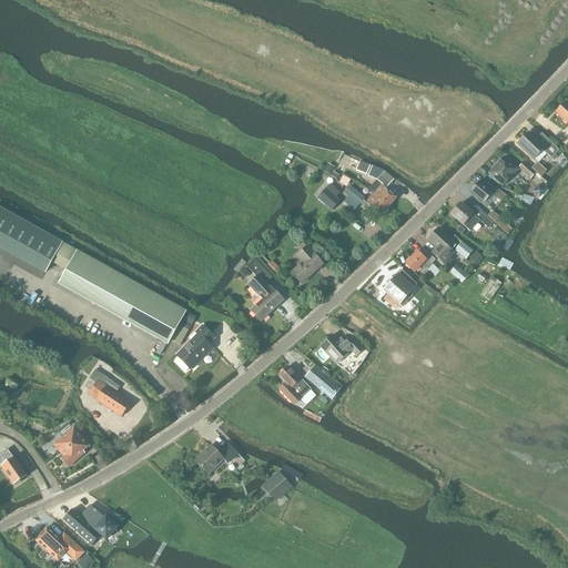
[(567,123),(567,105),(565,103),(556,113),(567,123)]
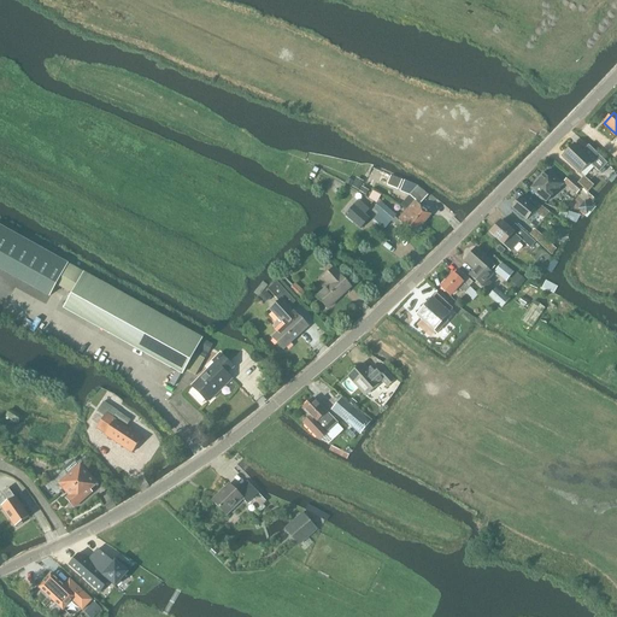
[(600,172),(607,164),(588,146),(582,152),(574,145),(562,158),(580,175),(591,164),(600,172)]
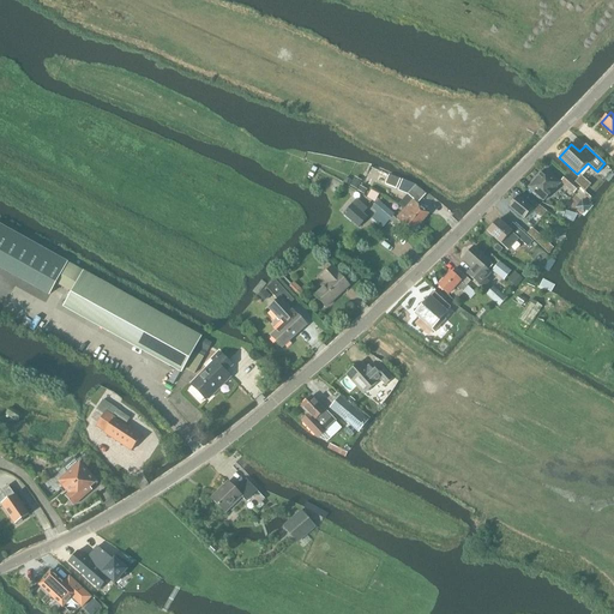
[(543,202),(559,184),(545,170),(529,188),(543,202)]
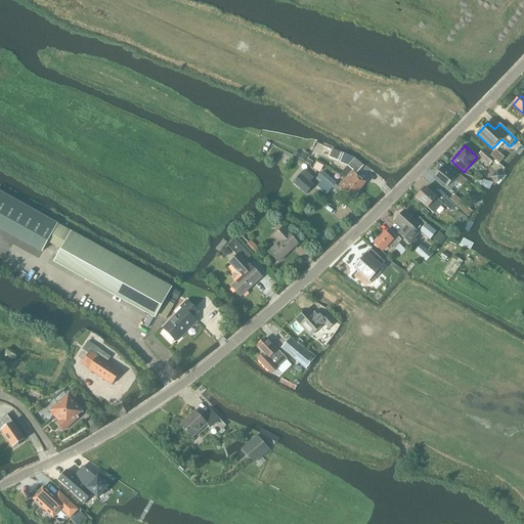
[(494,159),(484,149),(479,156),(489,165),(494,159)]
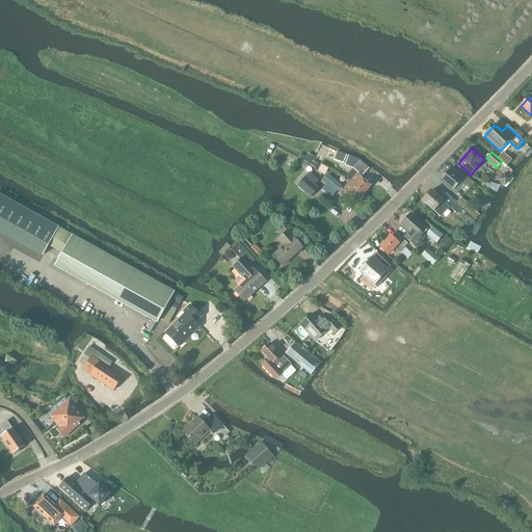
[(343,164),(346,156),(337,153),(334,161),(343,164)]
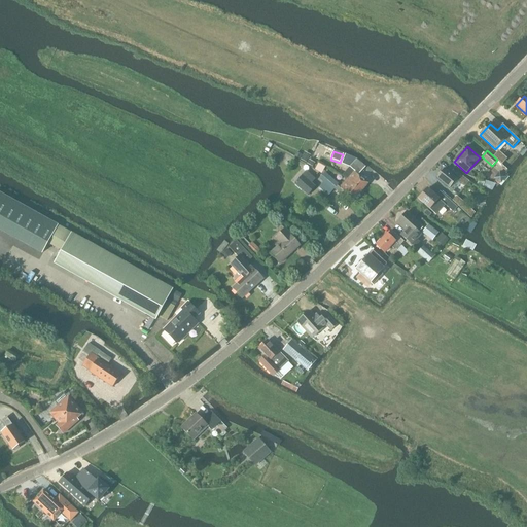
[(494,156),(501,163),(505,157),(498,151),(494,156)]
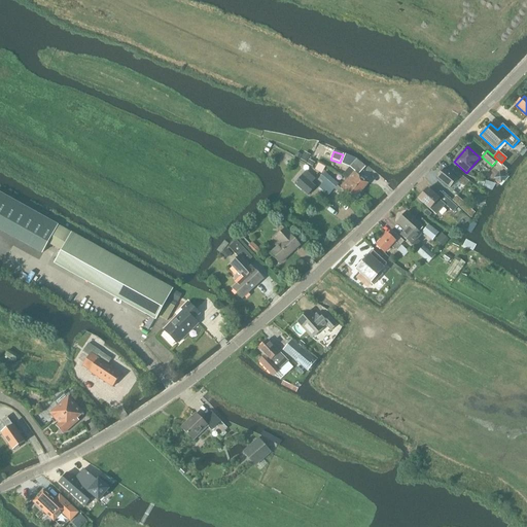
[(344,155),(341,164),(350,167),(354,171),(347,179),(361,191),(369,183),(358,174),(365,167),(357,160),(344,154),(344,155)]
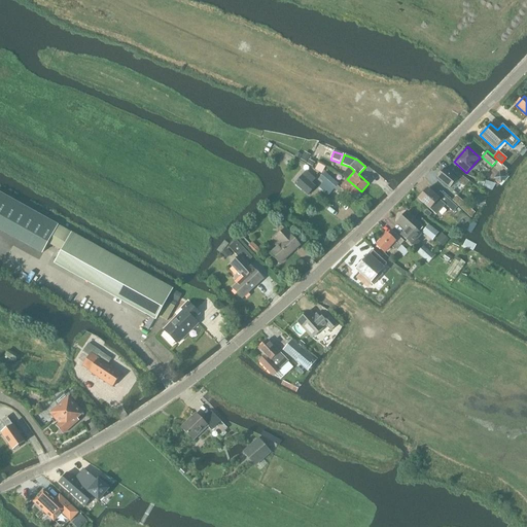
[(304,155),(301,161),(307,164),(309,159),(304,155)]
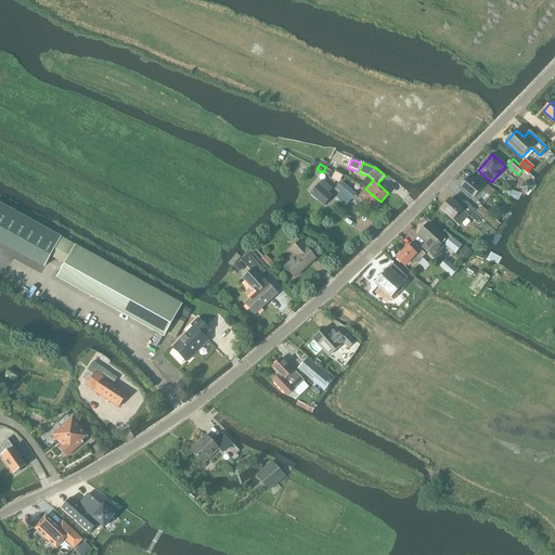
[(340,181),(343,173),(335,171),(333,178),(340,181)]
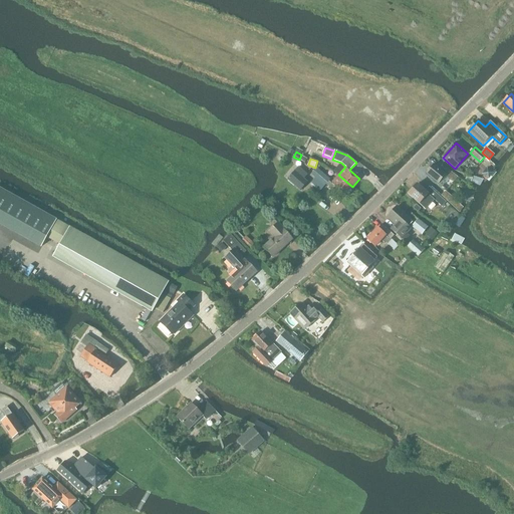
[(434,165),(427,174),(439,184),(446,175),(434,165)]
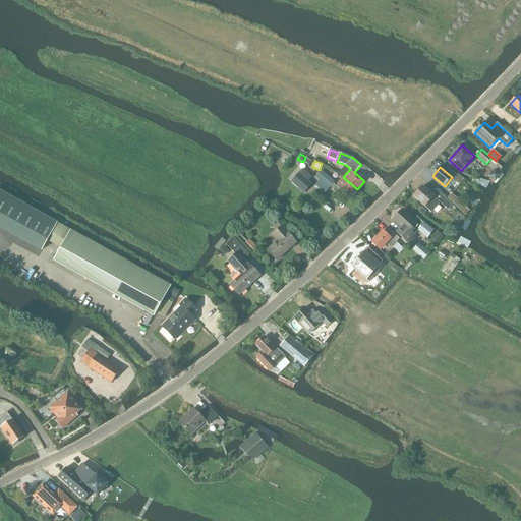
[(298,173),(291,182),(304,193),(311,185),(298,173)]
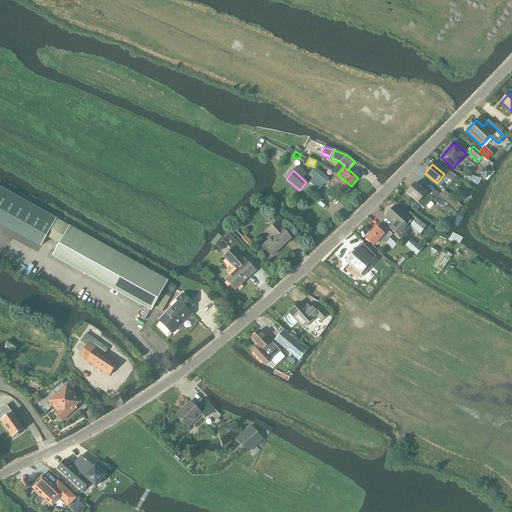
[(314,177),(310,182),(319,190),(325,183),(331,189),(334,186),(344,195),(351,186),(337,174),(330,182),(328,180),(329,178),(320,170),(314,177)]
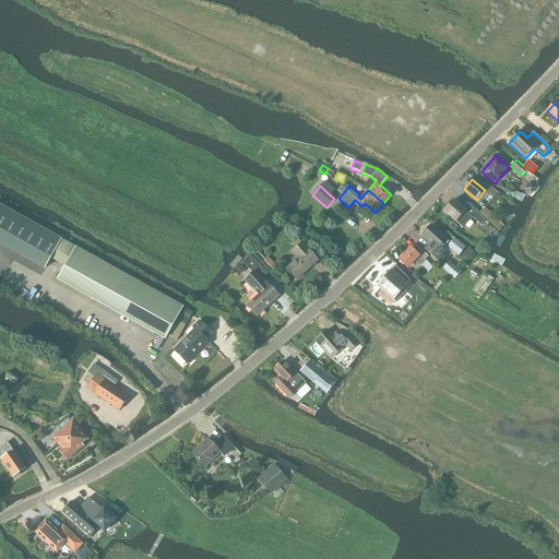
[(487,192),(494,198),(498,193),(491,188),(487,192)]
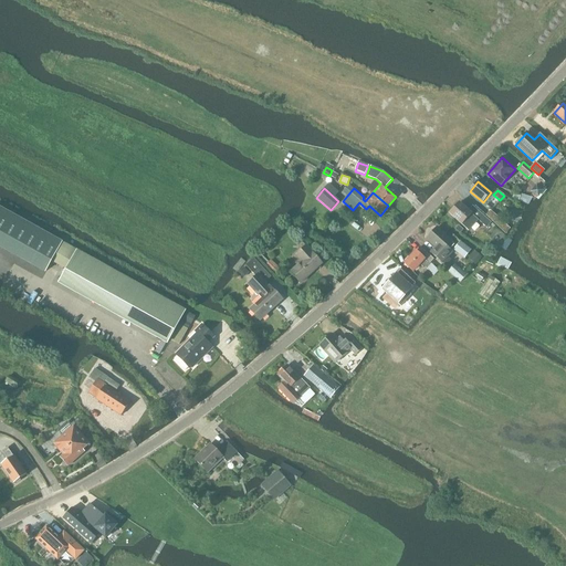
[(522,195),(521,197),(514,195),(512,198),(520,201),(527,203),(532,200),(532,199),(533,198),(522,195)]
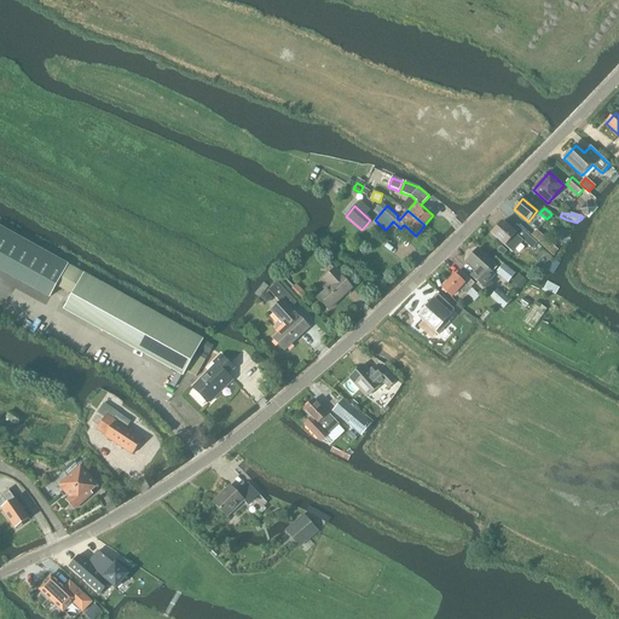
[(527,235),(528,235),(516,225),(512,230),(502,221),(492,233),(513,252),(522,241),(532,249),(538,244),(527,235)]
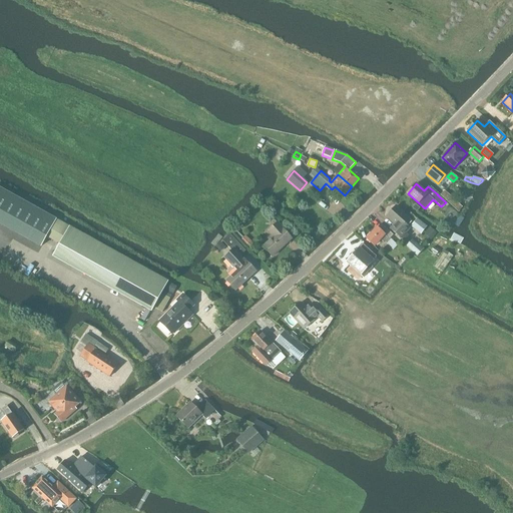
[(0,187),(0,221),(43,245),(47,237),(57,219),(0,187)]
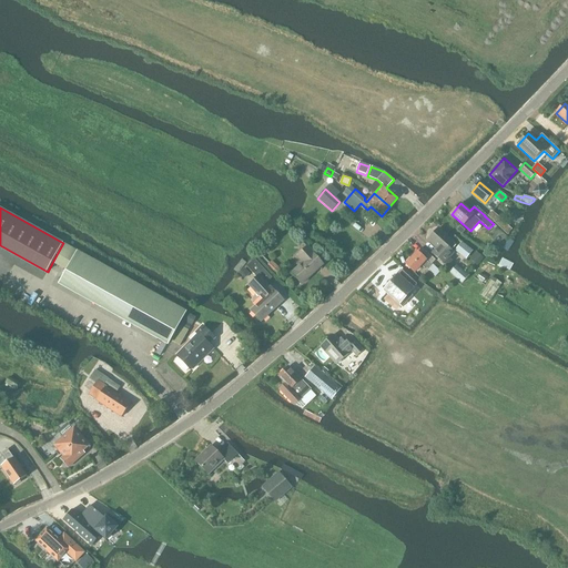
[(490,209),(485,215),(498,227),(504,221),(490,209)]
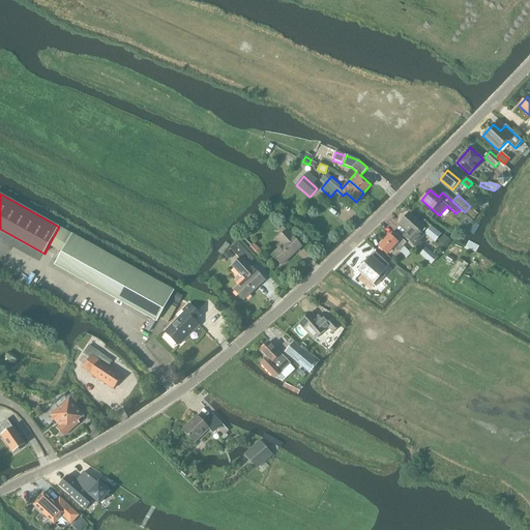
[(424,236),(419,231),(423,227),(409,213),(400,224),(407,231),(404,235),(418,248),(422,243),(419,241),(424,236)]
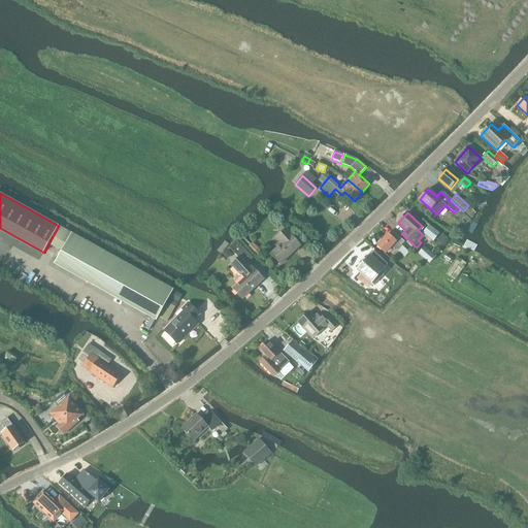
[(59,226),(48,244),(62,252),(56,264),(157,321),(173,290),(59,226)]
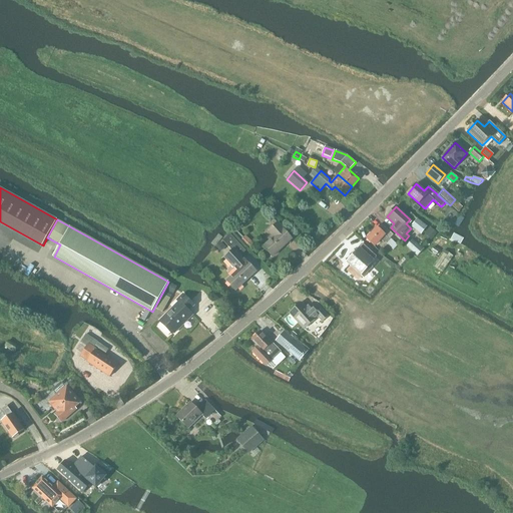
[(427,227),(417,219),(411,226),(421,234),(427,227)]
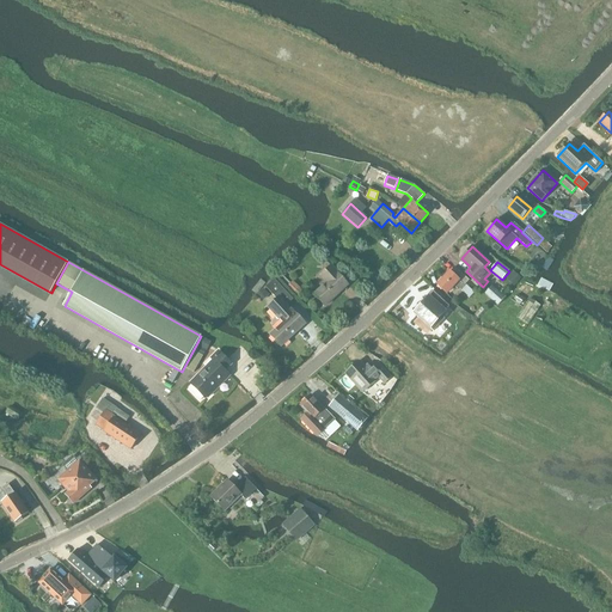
[(314,295),(325,306),(342,291),(338,286),(344,280),(331,267),(320,276),(328,283),(314,295)]
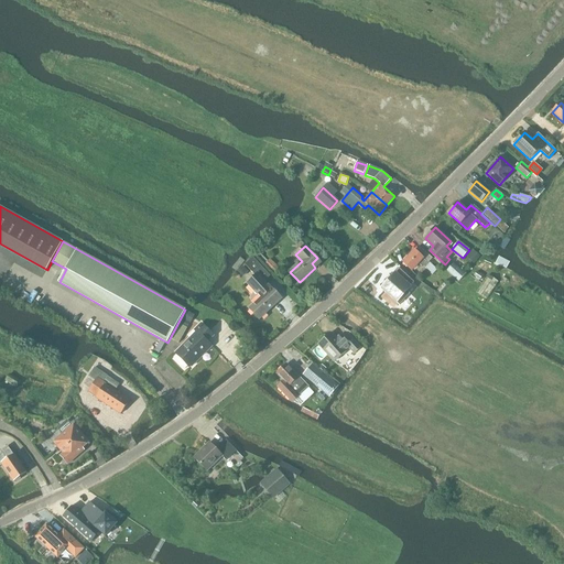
[(423,264),(425,267),(432,258),(419,246),(415,250),(414,250),(403,262),(412,271),(419,264),(421,267),(423,264)]
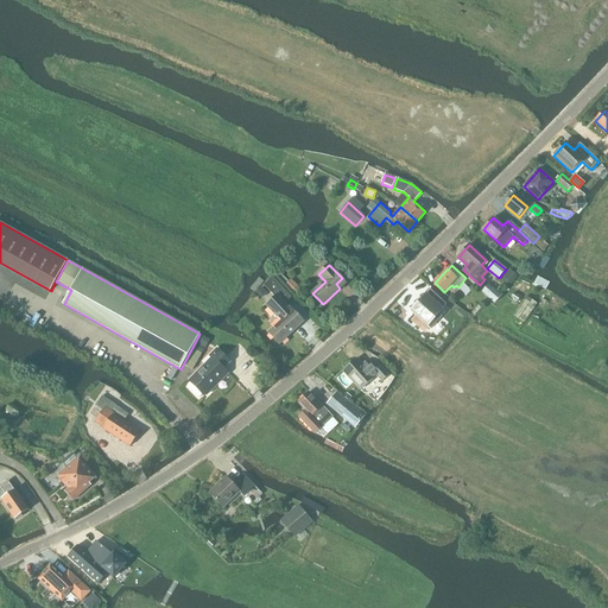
[(510,271),(505,277),(512,283),(517,277),(510,271)]
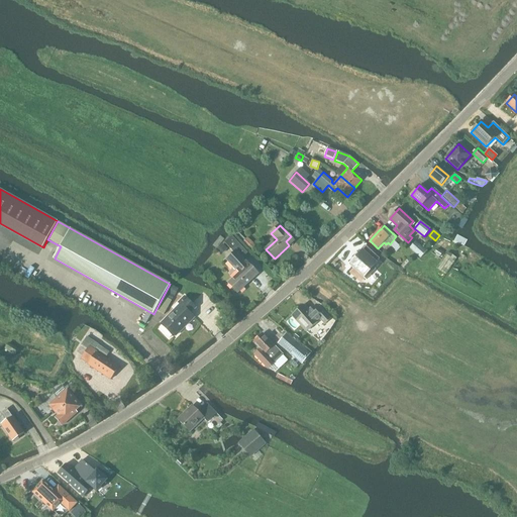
[(232,236),(224,242),(234,253),(227,260),(239,274),(229,283),(238,293),(251,280),(249,277),(255,271),(242,257),(247,253),(232,236)]
